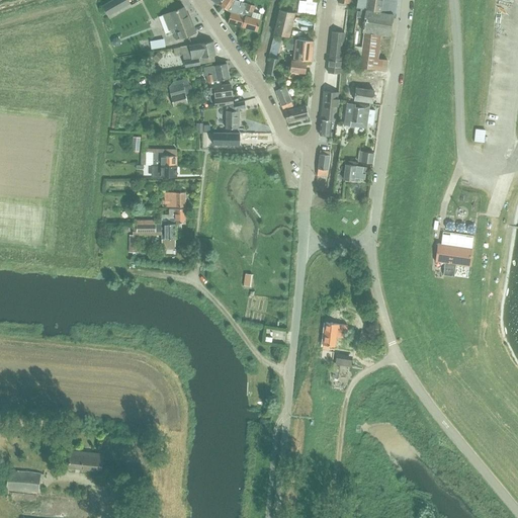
[(130,4),(127,0),(113,0),(103,6),(106,11),(108,16),(120,9),(130,4)]
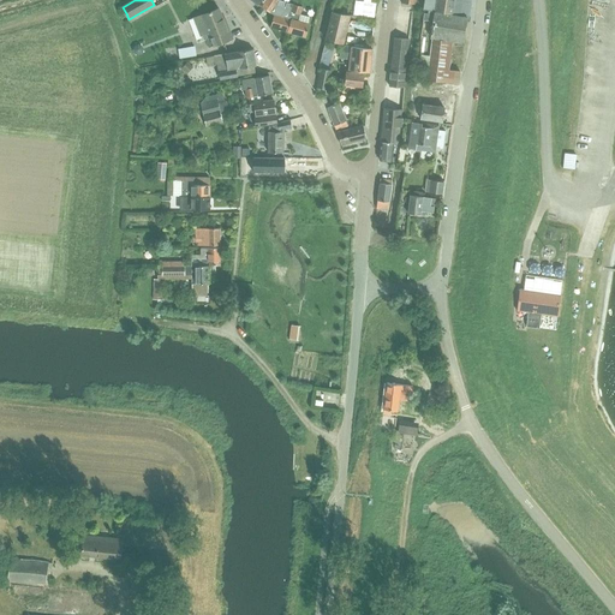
[(291,11),(293,5),(280,0),(279,0),(266,0),(262,7),(275,16),(272,27),(287,33),(288,31),(292,16),(290,16),(291,11)]
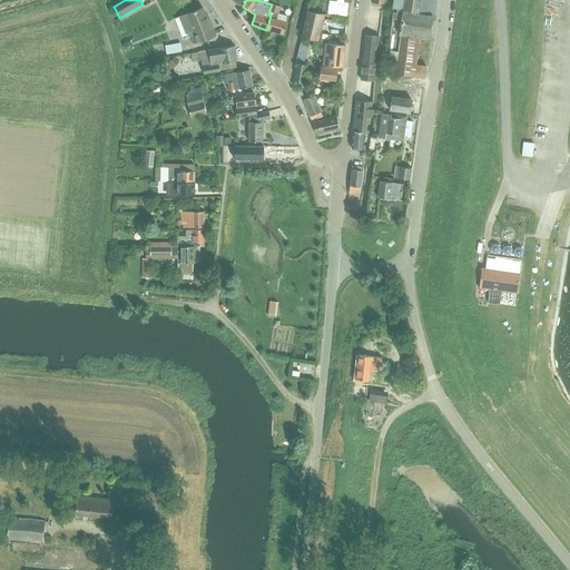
[(393,0),(393,9),(404,10),(403,13),(403,20),(402,22),(431,26),(432,15),(434,16),(436,2),(435,0),(393,0)]
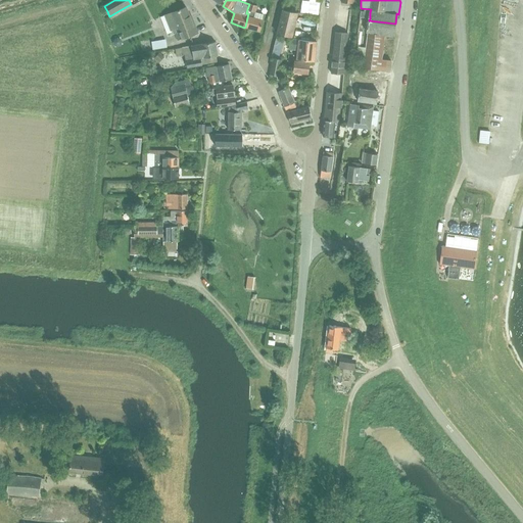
[(256,6),(249,4),(247,9),(246,13),(248,13),(245,27),(259,32),(265,15),(255,12),(256,6)]
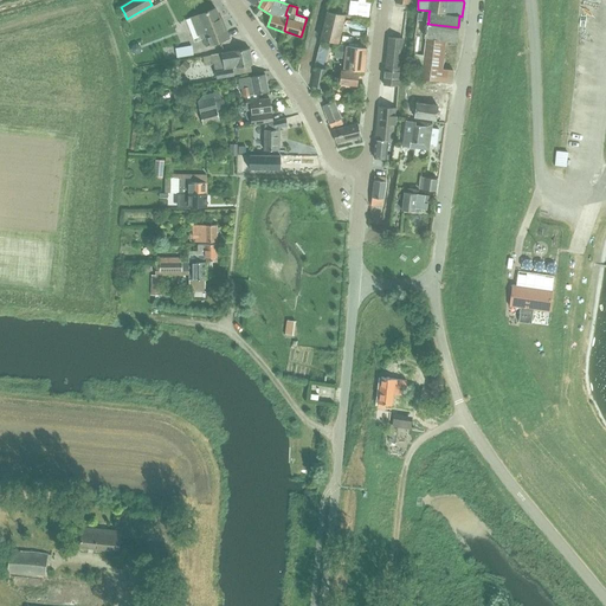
[(221,24),(216,8),(189,18),(197,37),(204,33),(206,39),(208,38),(211,45),(230,38),(224,23),(221,24)]
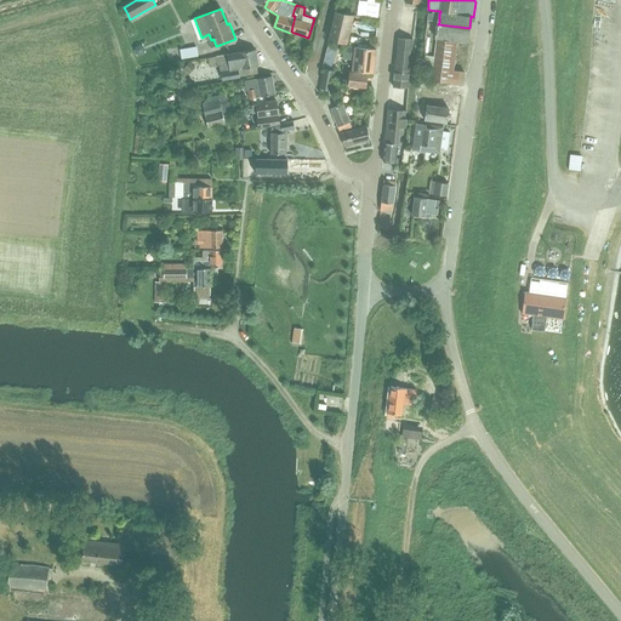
[(353,16),(336,11),(329,40),(346,45),(353,16)]
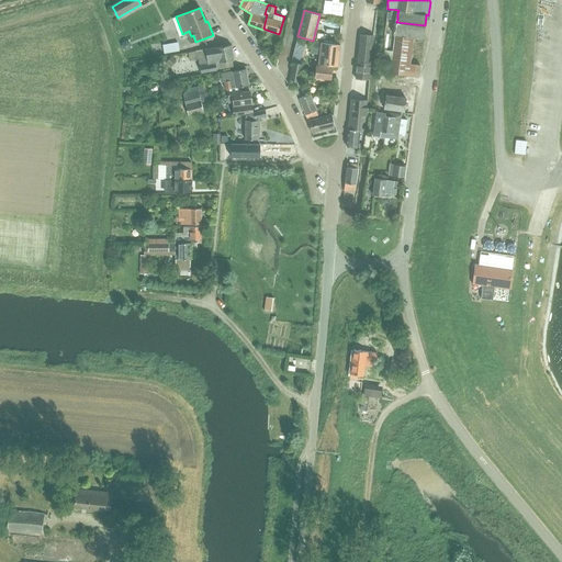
[(361,35),(356,79),(369,80),(374,36),(361,35)]
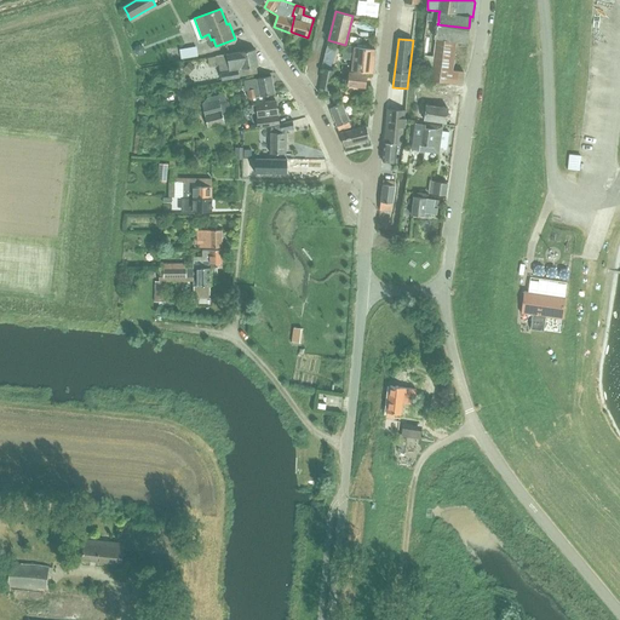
[(453,70),(457,41),(436,39),(434,57),(431,81),(463,85),(464,72),(453,70)]
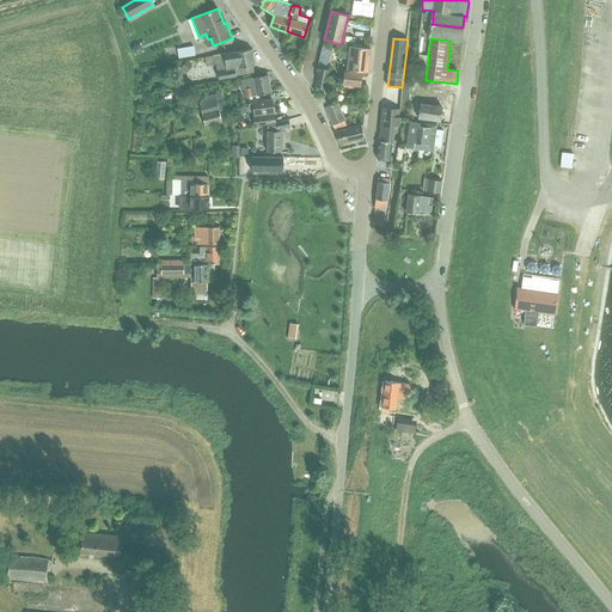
[(134,46),(133,49),(134,53),(138,54),(141,53),(144,49),(141,46),(138,44),(134,46)]
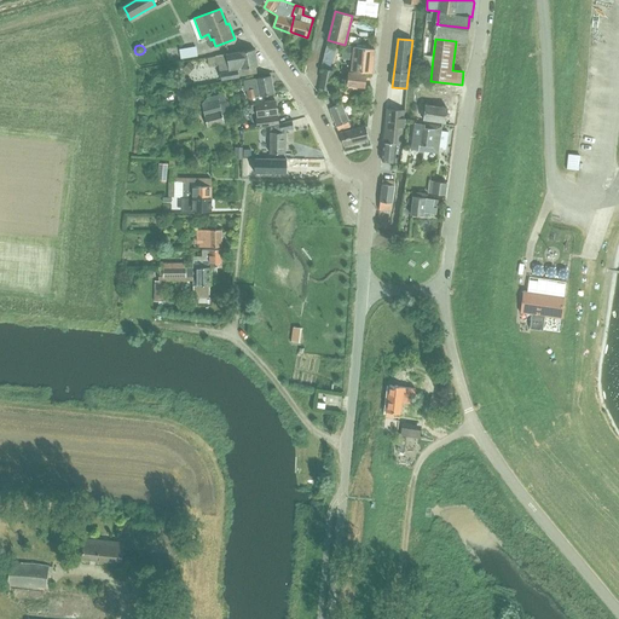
[(343,46),(342,52),(341,61),(353,62),(352,70),(372,73),(375,50),(343,46)]
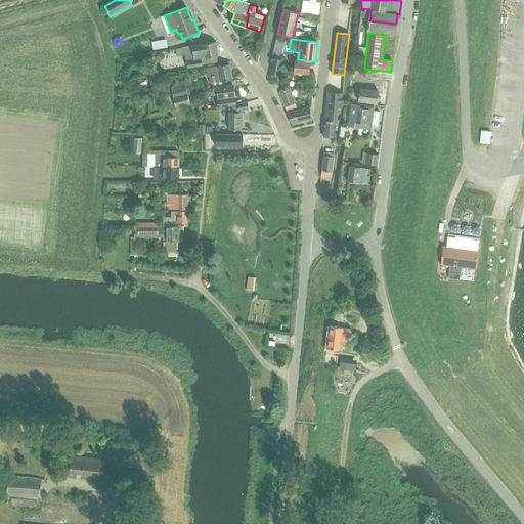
[(165,40),(158,41),(160,49),(166,47),(165,40)]
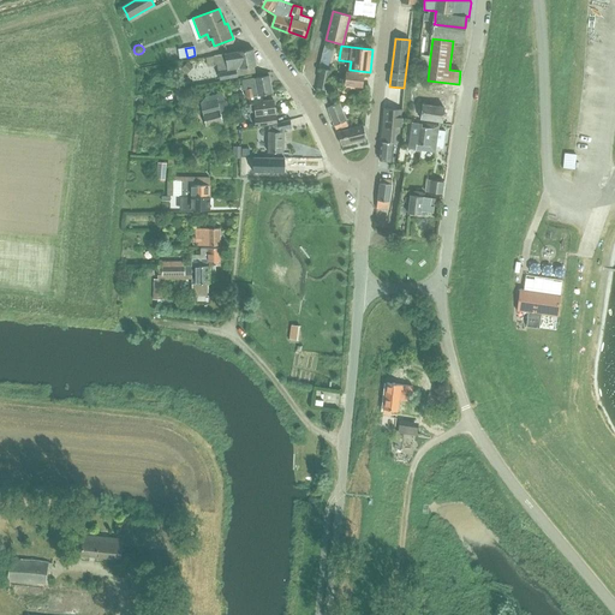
[(254,49),(215,55),(216,64),(218,64),(220,79),(238,77),(237,69),(255,66),(256,66),(254,49)]
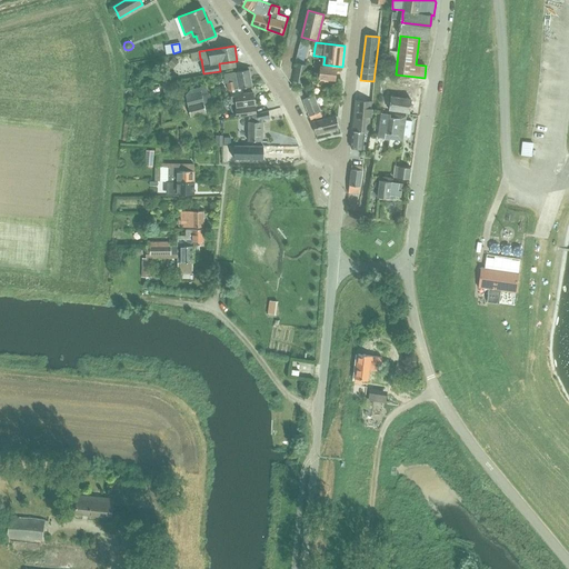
[(396,75),(398,52),(389,52),(387,73),(396,75)]
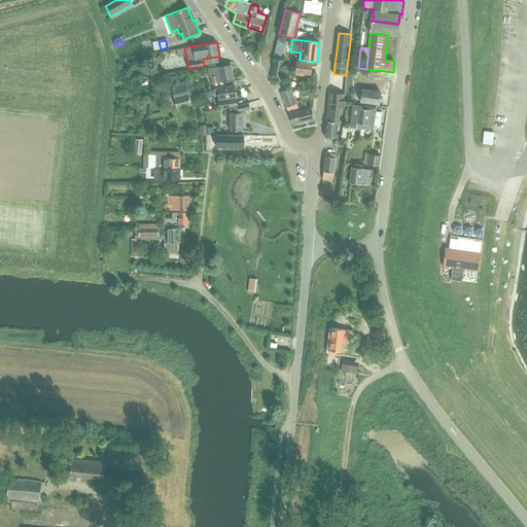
[(160,55),(155,60),(160,64),(164,59),(160,55)]
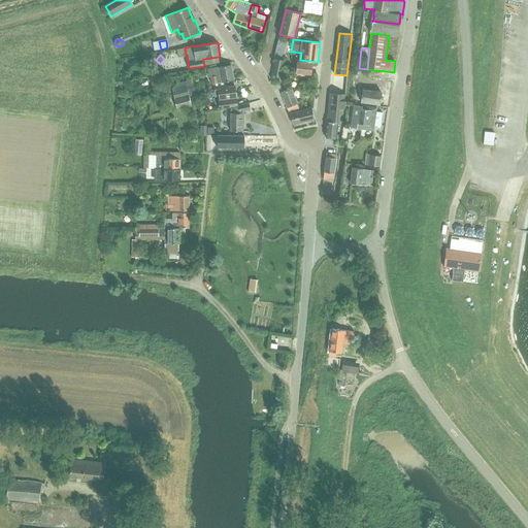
[(276,59),(274,67),(283,69),(284,61),(276,59)]
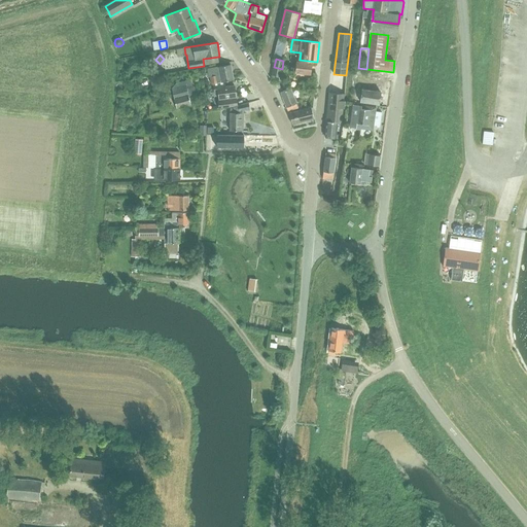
[(311,74),(312,63),(296,62),(295,73),(311,74)]
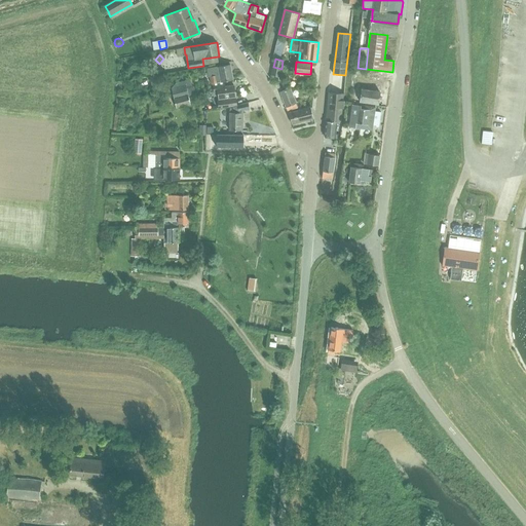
[(218,67),(208,69),(209,77),(210,76),(212,84),(233,79),(230,64),(218,67)]
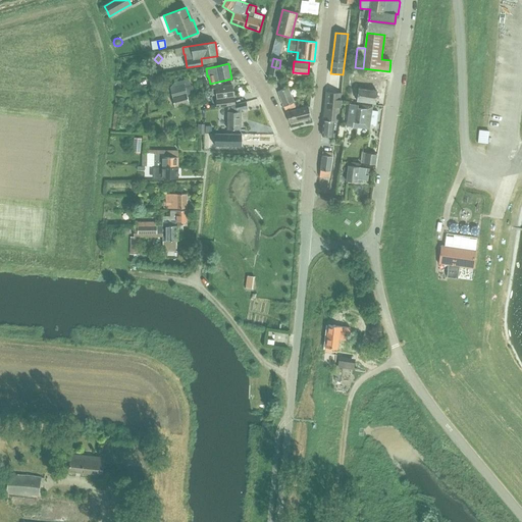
[(279,68),(271,66),(270,74),(277,75),(279,68)]
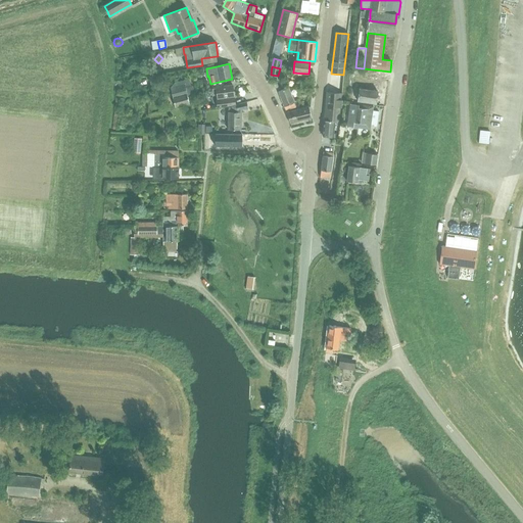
[(376,88),(377,77),(378,77),(379,76),(357,73),(354,86),(360,86),(358,101),(381,104),(383,89),(376,88)]
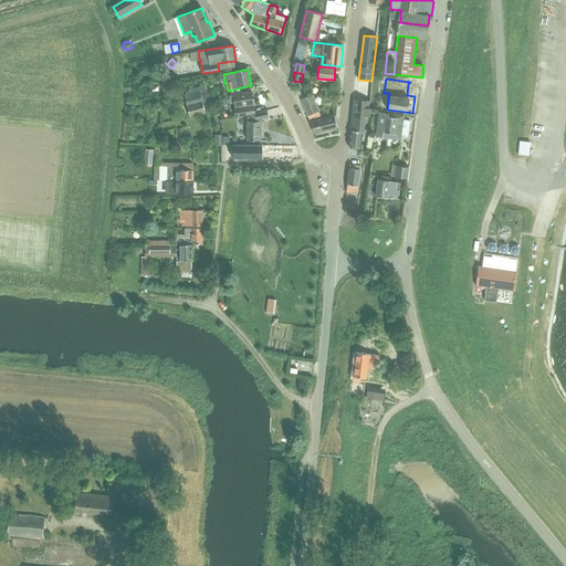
[(163,85),(165,96),(174,94),(171,83),(163,85)]
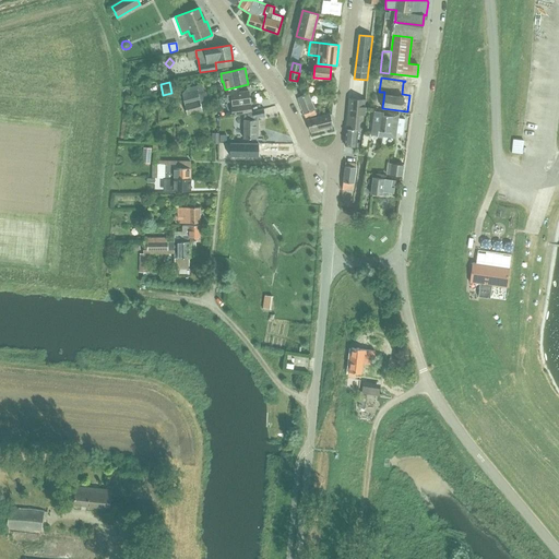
[(202,85),(188,88),(182,94),(188,115),(203,111),(201,103),(207,100),(206,93),(204,92),(202,85)]
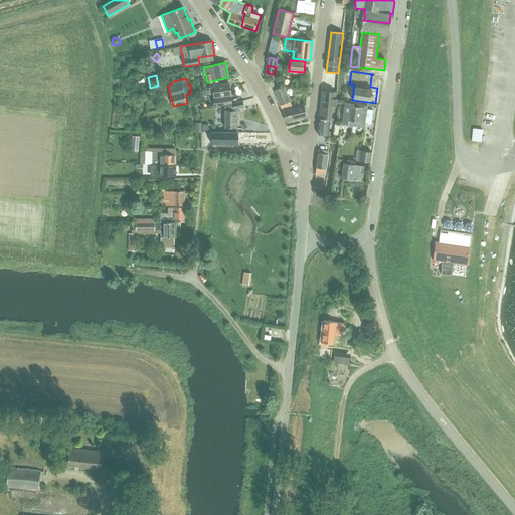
[(214,97),(230,95),(229,83),(220,84),(220,82),(209,83),(209,91),(213,90),(214,97)]
